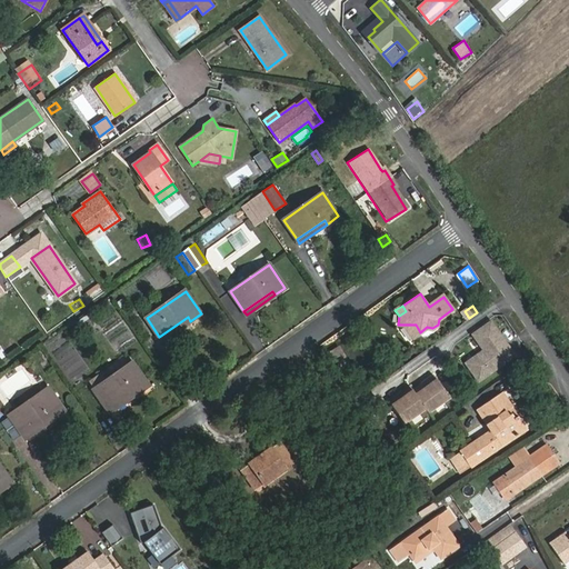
[(83,331),(95,323),(88,315),(77,322),(83,331)]
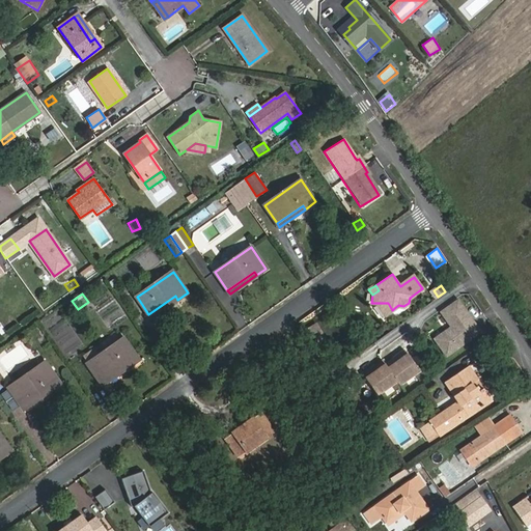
[(151,317),(177,300),(175,296),(148,314),(151,317)]
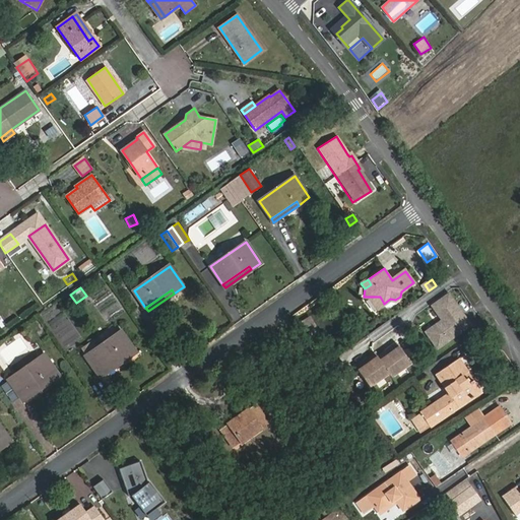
[(427,330),(438,346),(470,324),(459,308),(449,294),(433,305),(443,319),(427,330)]
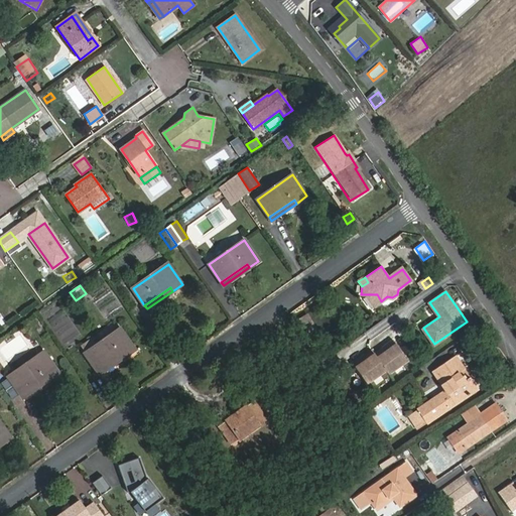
[(376,305),(381,301),(377,294),(368,294),(376,305)]
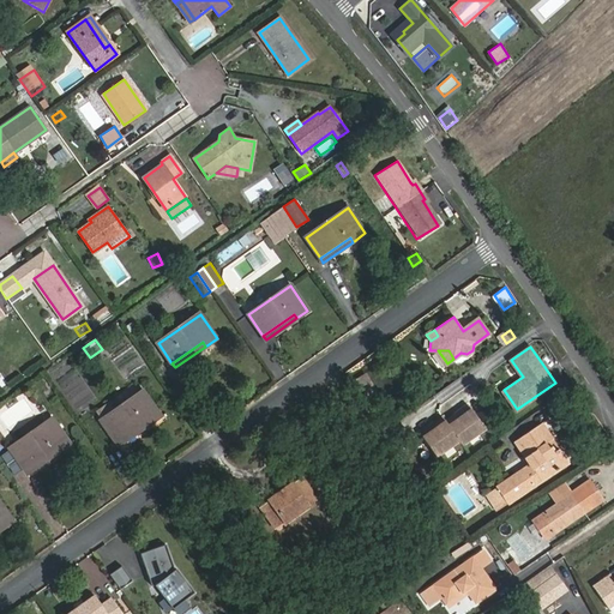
[(145,420),(149,423),(161,416),(143,391),(101,421),(115,440),(145,420)]
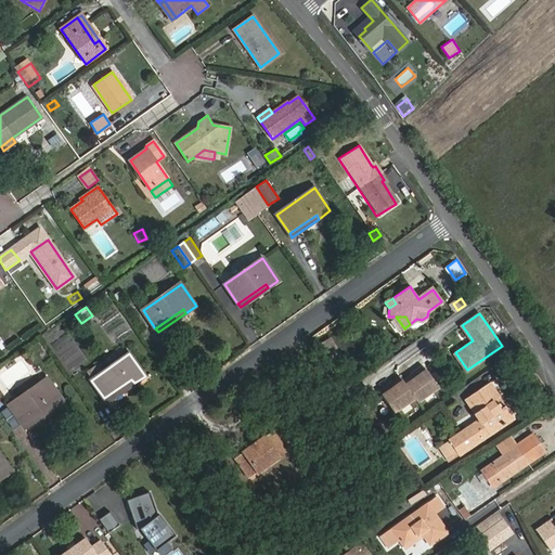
[(421,368),(403,379),(416,398),(420,401),(440,387),(427,370),(424,372),(421,368)]
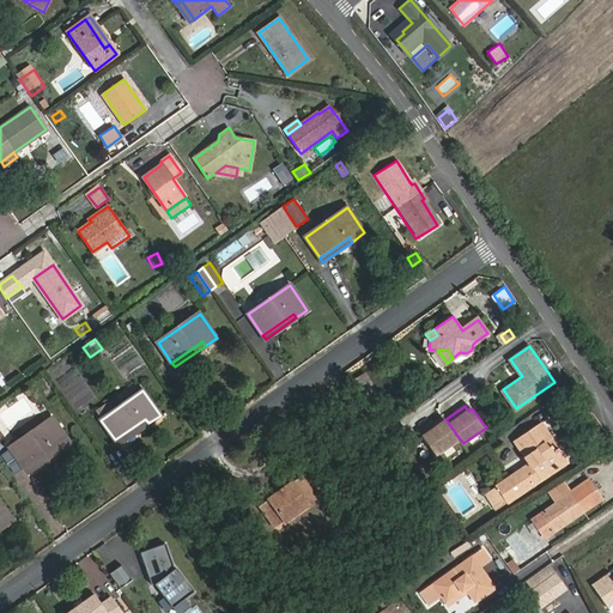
[(460,439),(445,419),(443,414),(423,429),(426,432),(423,435),(437,455),(460,439)]
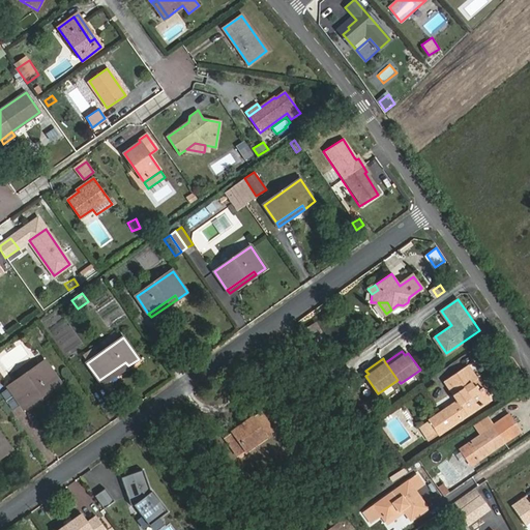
[(47,385),(50,389),(59,382),(43,361),(9,386),(22,404),(47,385)]
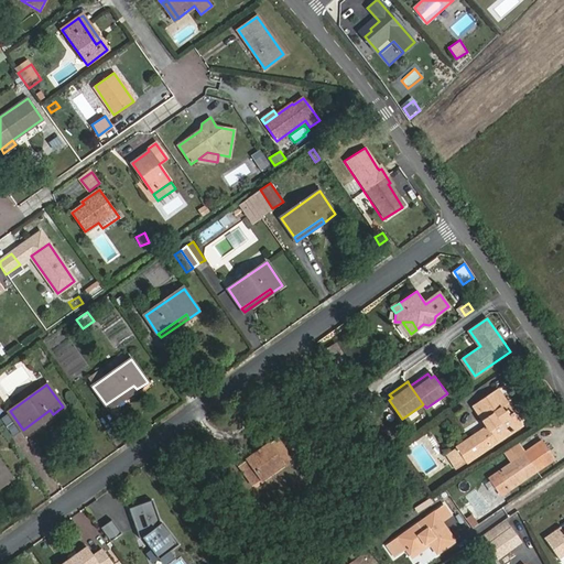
[(109,409),(137,389),(133,386),(106,404),(109,409)]
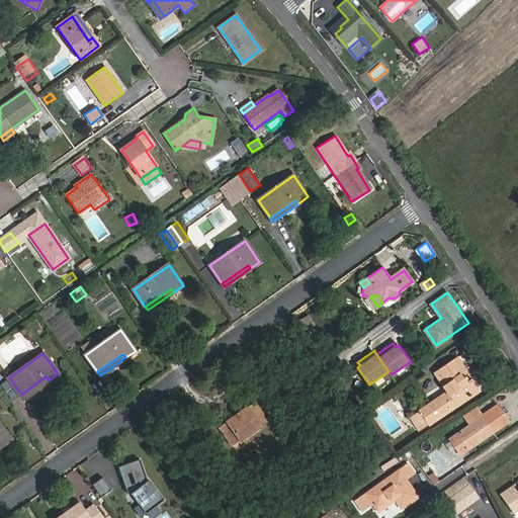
[(460,370),(464,367),(457,358),(434,373),(446,392),(419,410),(420,411),(410,417),(419,430),(428,424),(429,426),(476,394),(460,370)]
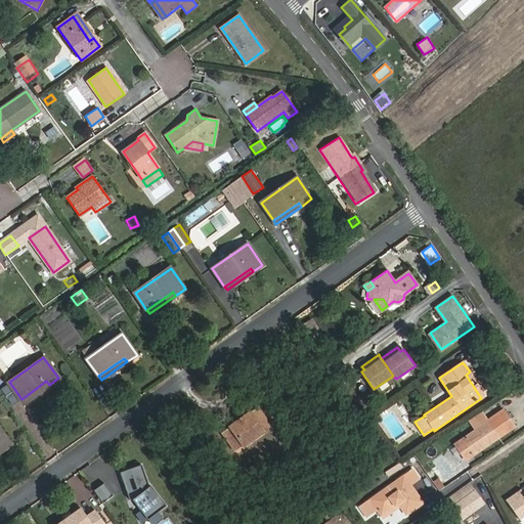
[(485,395),(470,372),(466,375),(481,398),(485,395)]
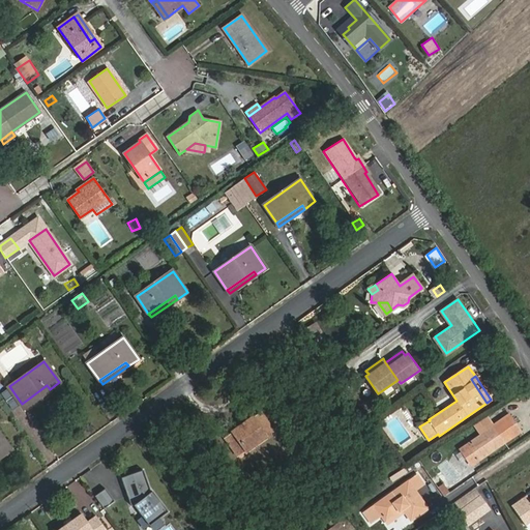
[(24,407),(50,389),(47,385),(22,404),(24,407)]
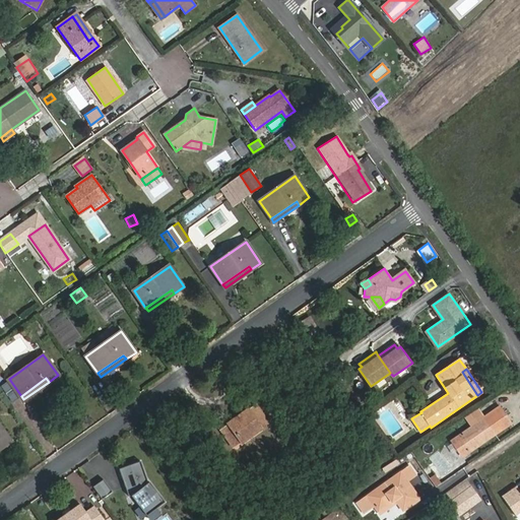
[(465,418),(470,427),(492,412),(485,403),(465,418)]
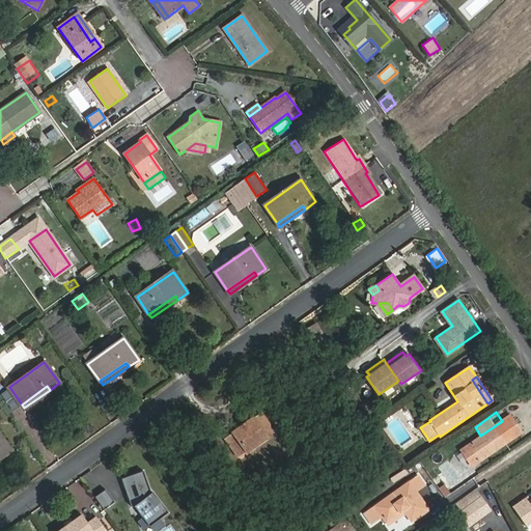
[(266,436),(274,429),(261,413),(253,419),(252,417),(231,431),(232,432),(225,439),(238,456),(245,450),(246,452),(267,437),(266,436)]
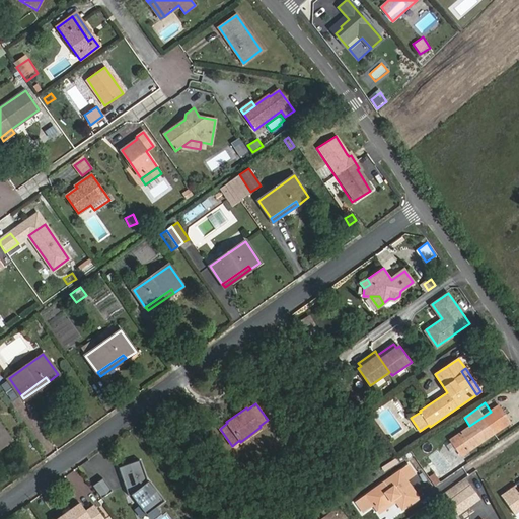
[(509,423),(497,406),(491,412),(469,426),(448,441),(459,457),(509,423)]
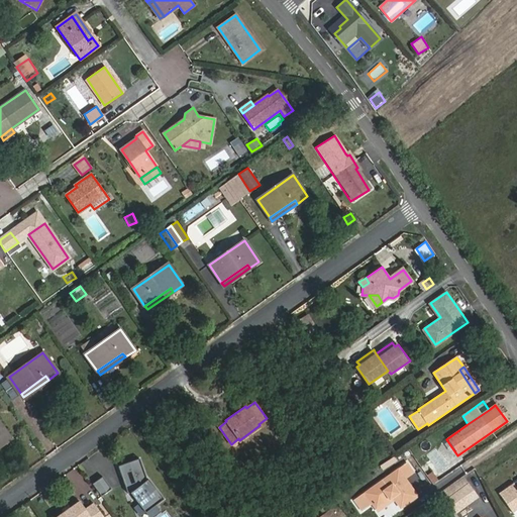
[(407,461),(414,470),(420,466),(413,457),(407,461)]
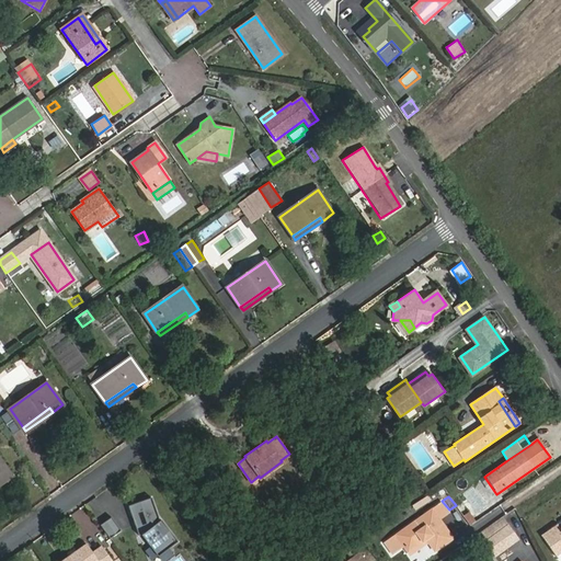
[(152,499),(129,506),(139,536),(142,536),(159,557),(178,542),(161,521),(160,521),(152,499)]
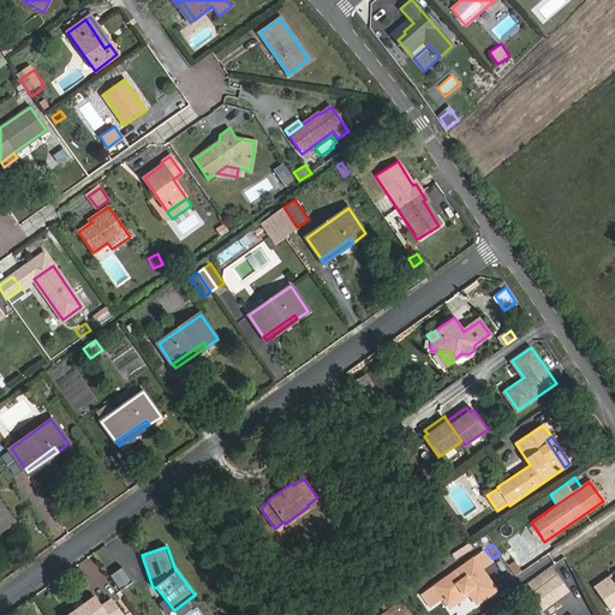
[(466,589),(470,593),(476,603),(496,590),(473,559),(435,585),(447,602),(466,589)]
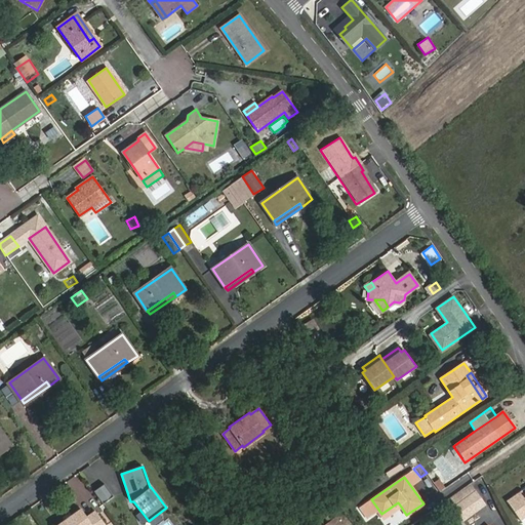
[(106,484),(95,491),(105,503),(115,496),(106,484)]
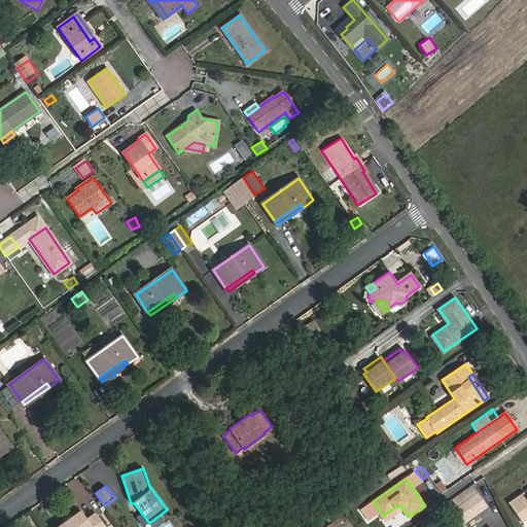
[(526,510),(526,492),(525,491),(510,502),(519,516),(526,510)]
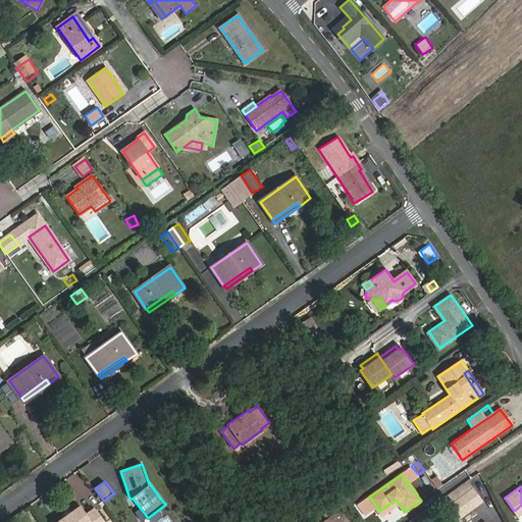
[(474,487),(452,504),(460,516),(483,500),(474,487)]
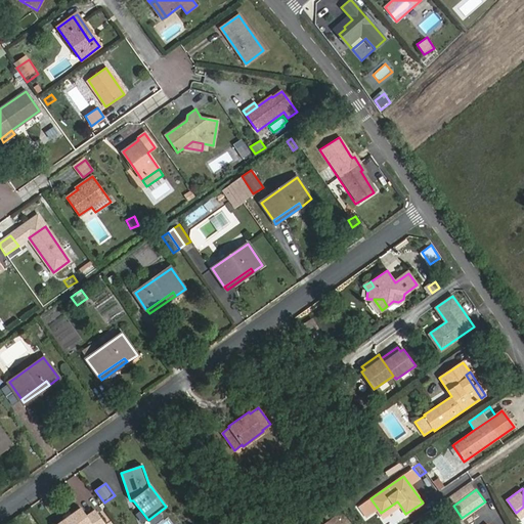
[(384,517),(400,506),(397,501),(381,513),(384,517)]
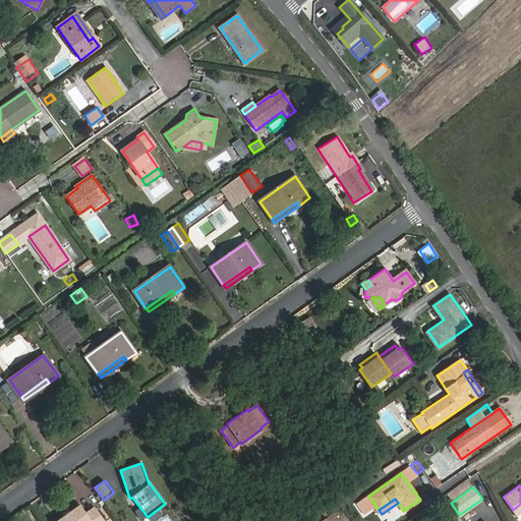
[(80,505),(57,520),(105,520),(96,507),(87,514),(80,505)]
